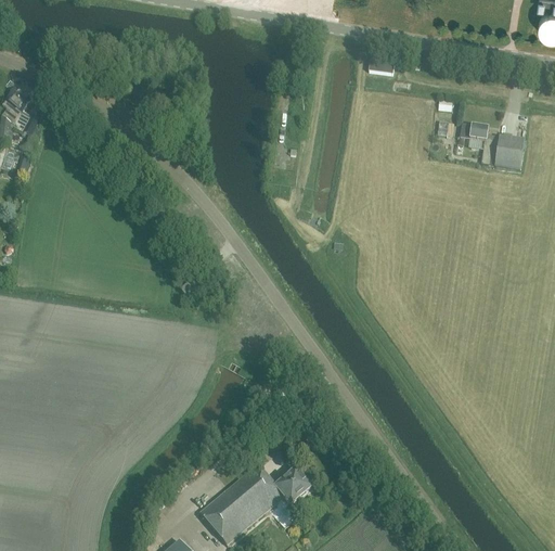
[(369,69),(394,73),(395,63),(371,60),(369,69)]
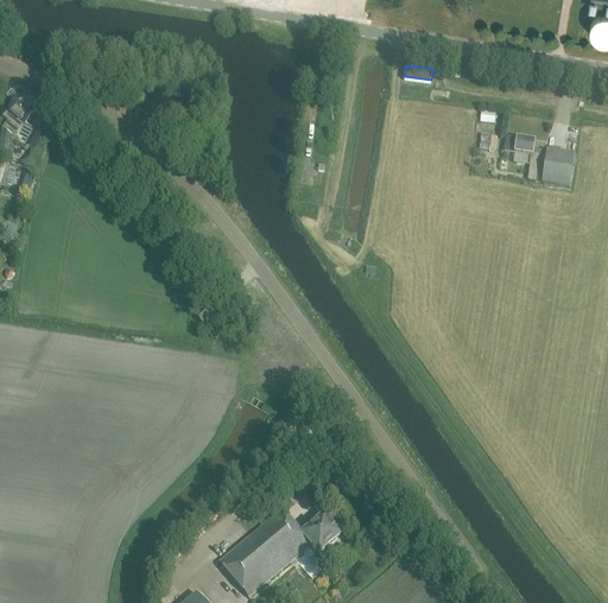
[(42,132),(27,125),(25,120),(36,107),(19,94),(6,108),(4,113),(8,116),(2,124),(13,133),(11,134),(33,147),(42,132)]
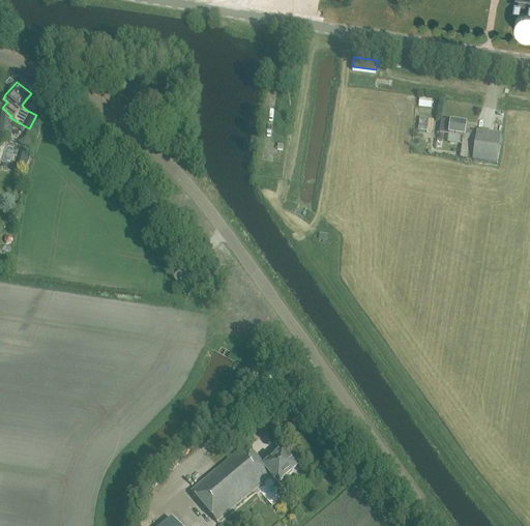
[(432,95),(420,94),(419,103),(431,105),(432,95)]
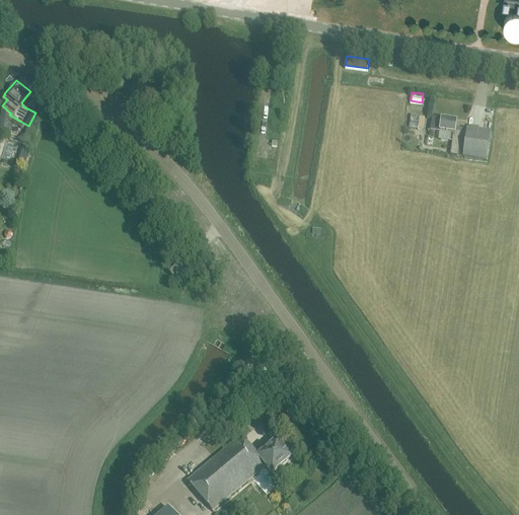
[(418,126),(420,113),(411,112),(410,125),(418,126)]
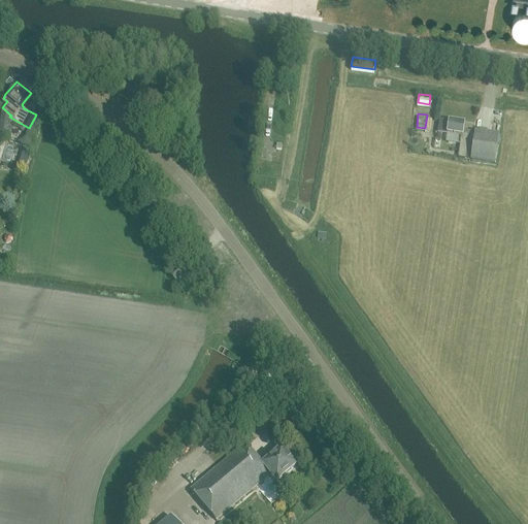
[(458,155),(472,157),(484,159),(495,160),(499,131),(489,129),(464,126),(465,120),(450,117),(440,116),(438,128),(448,129),(462,131),(459,154),(458,155)]
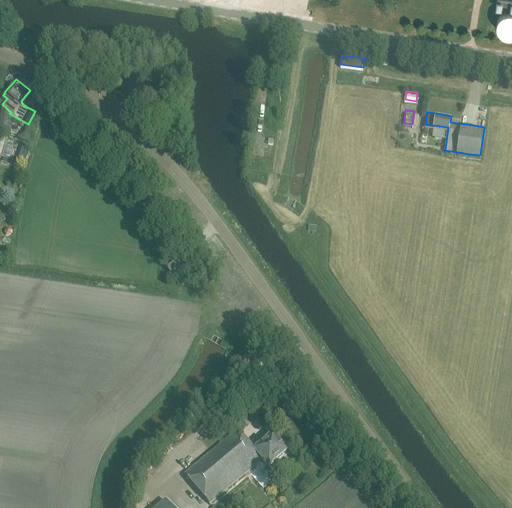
[(13,148),(19,134),(7,128),(1,143),(13,148)]
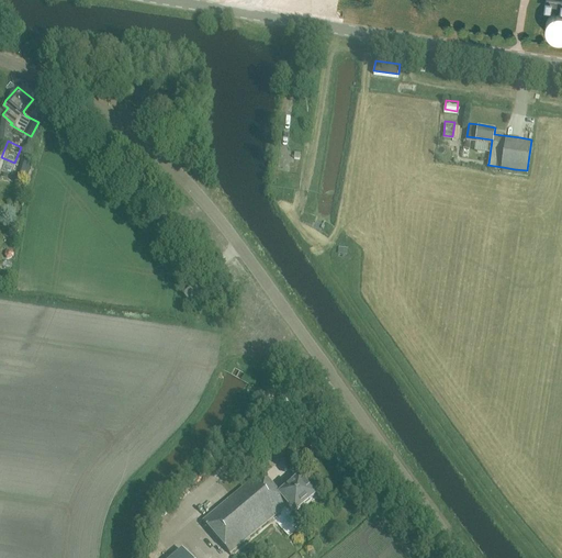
[(192,300),(203,291),(197,282),(184,291),(192,300)]
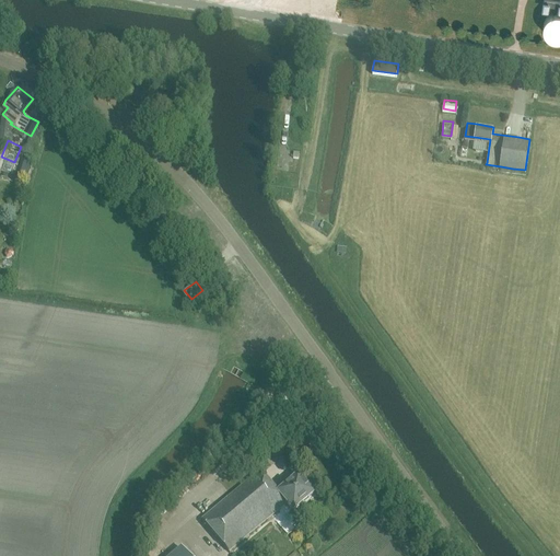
[(279,489),(259,466),(201,517),(230,549),(287,500),(294,509),(315,490),(299,472),(279,489)]
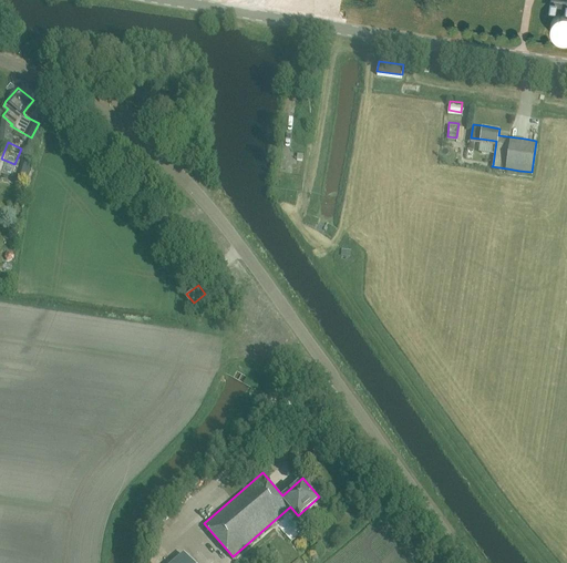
[(188,500),(196,494),(193,489),(185,495),(188,500)]
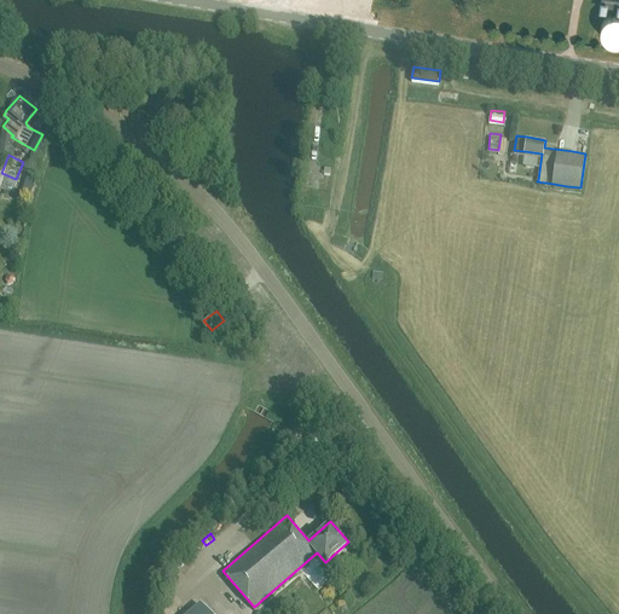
[(212,613),(201,601),(185,613),(212,613)]
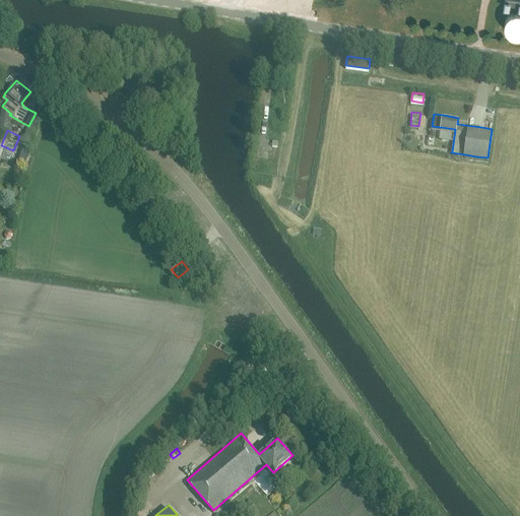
All buildings are outlined.
